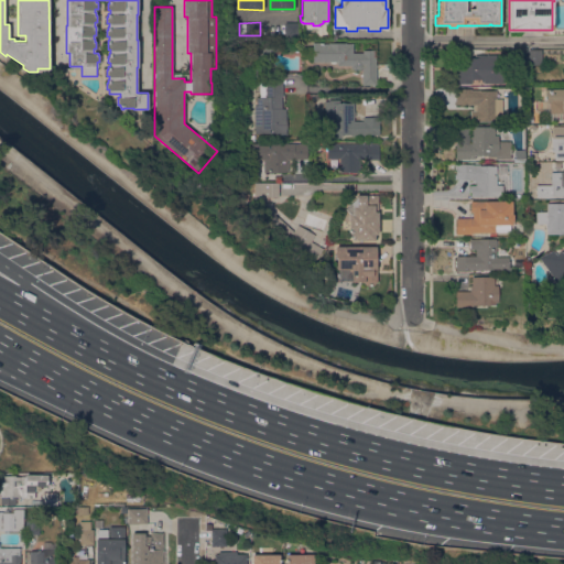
[(299,22),(299,38),(286,38),(286,22),(299,22)]
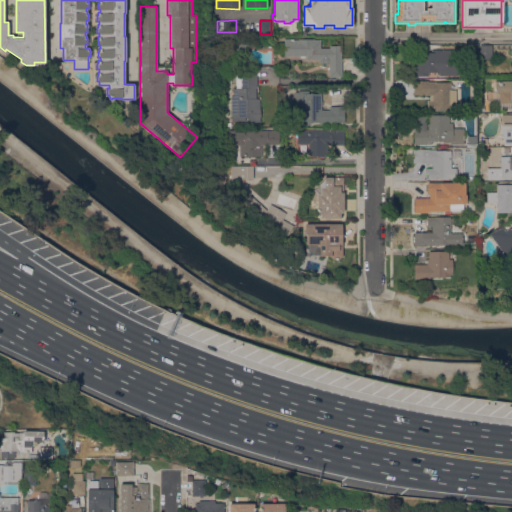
[(251,43),(247,52),(236,49),(240,38),(251,37),(251,43)]
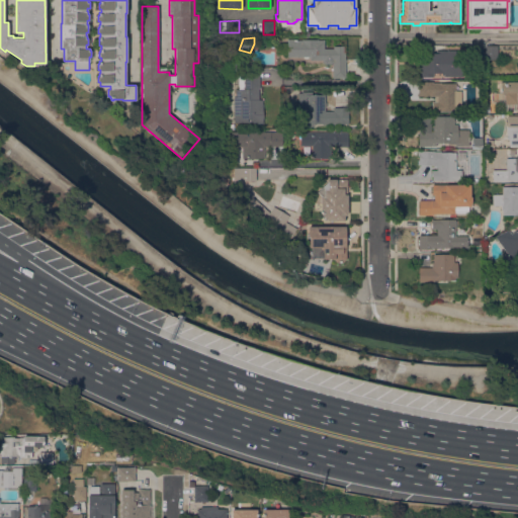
[(325,39),(325,48),(333,49),(333,46),(346,46),(346,78),(333,77),(333,64),(325,64),(323,62),(323,60),(311,60),(311,57),(287,57),(287,52),(286,52),(286,44),(287,44),(287,39),(325,39)]
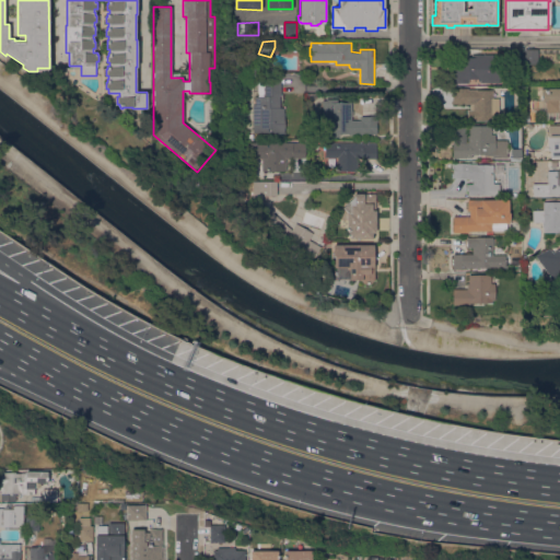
[(520,63),(505,63),(505,49),(518,49),(520,63)]
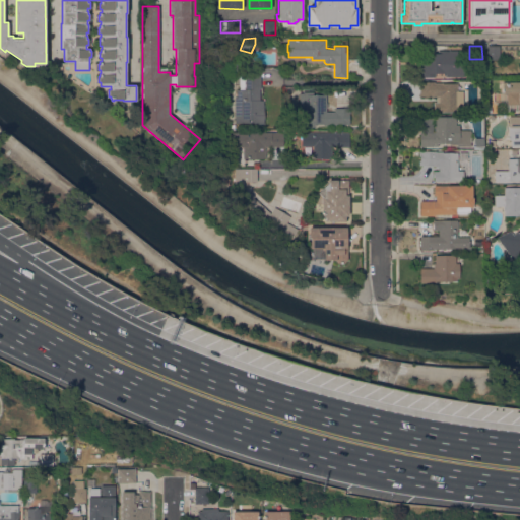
[(486,59),(486,46),(500,46),(500,59),(486,59)]
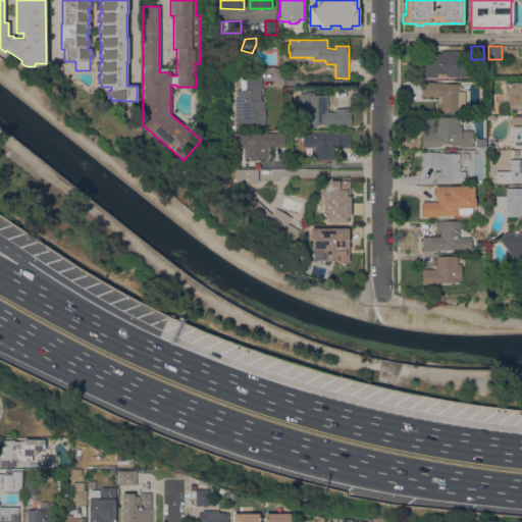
[(467,50),(466,76),(447,76),(447,73),(436,73),(436,77),(424,77),(424,75),(423,75),(423,68),(422,68),(422,53),(439,53),(439,50),(467,50)]
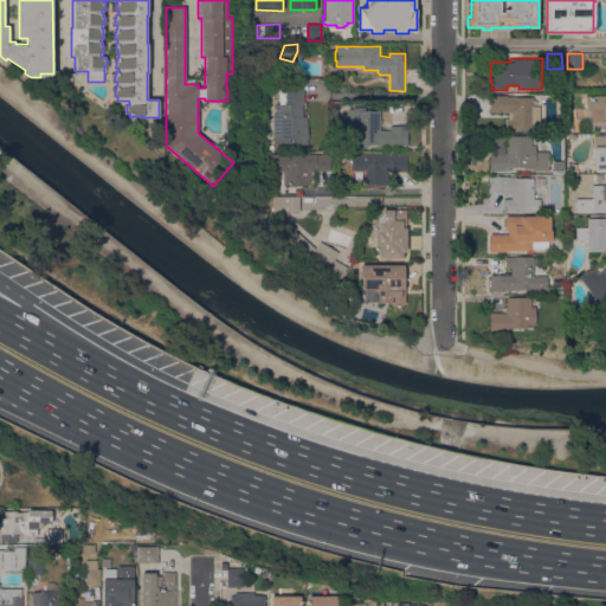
[(304,84),(304,103),(303,103),(303,116),(308,116),(308,144),(275,144),(274,114),(276,114),(276,104),(285,104),(285,84),(304,84)]
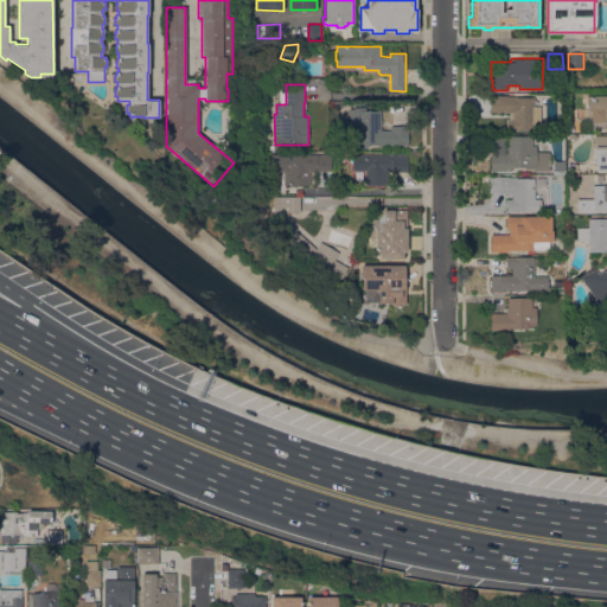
[(534,106),(541,106),(540,123),(534,123),(534,131),(505,129),(506,119),(509,119),(509,113),(489,112),(489,109),(490,109),(490,98),(487,98),(487,95),(508,95),(508,96),(534,97),(534,106)]
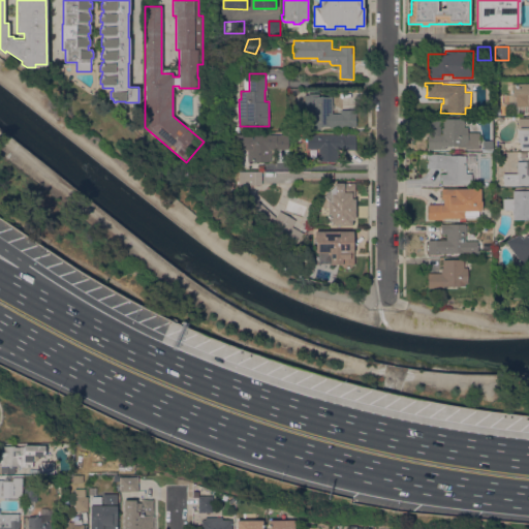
[(510,87),(510,83),(528,83),(528,103),(526,103),(526,104),(515,104),(515,94),(512,94),(512,87),(510,87)]
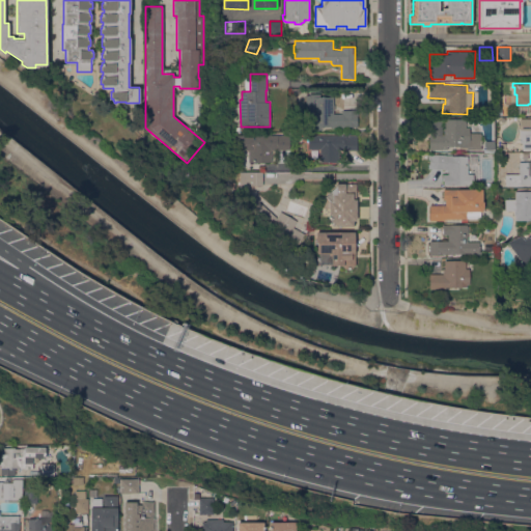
[(295,96),(290,96),(290,88),(299,88),(299,92),(295,96)]
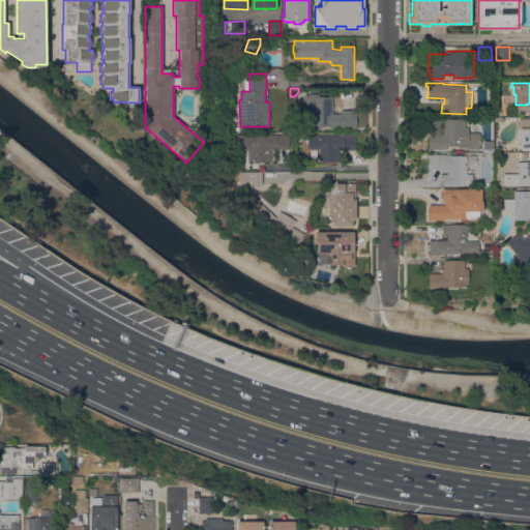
[(311,95),(311,93),(319,93),(319,96),(332,96),(332,114),(342,114),(342,110),(357,110),(357,115),(356,115),(356,126),(354,126),(354,125),(339,125),(339,127),(330,127),(330,126),(322,126),(322,127),(321,127),(321,129),(315,129),(315,126),(304,125),(304,95),(311,95)]
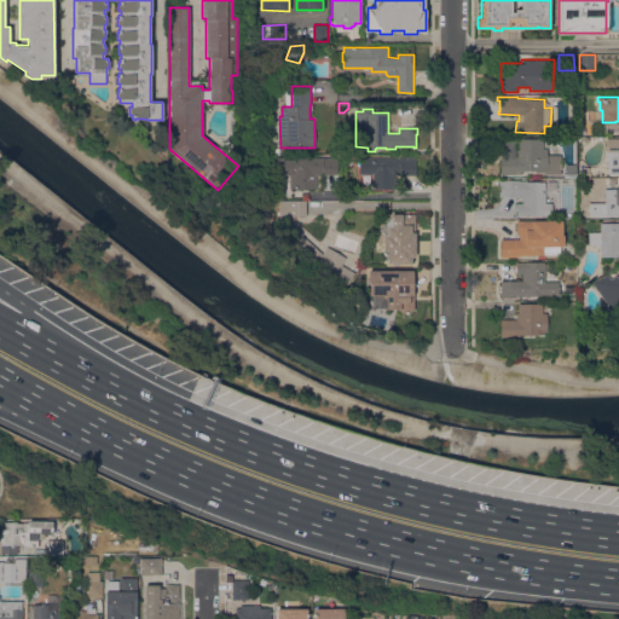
[(514,138),(514,156),(516,156),(516,138),(543,138),(543,139),(551,139),(551,150),(547,150),(547,155),(560,155),(561,174),(544,174),(544,172),(533,172),(533,171),(520,171),(520,174),(499,174),(499,138),(514,138)]
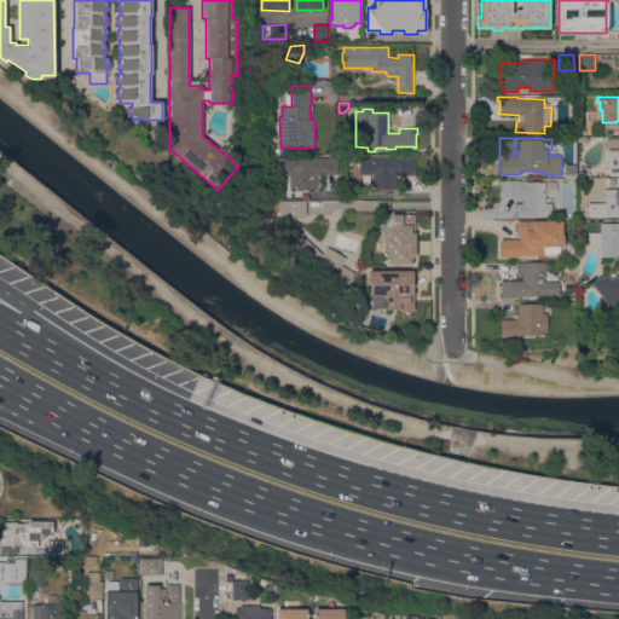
[(618,174),(608,174),(608,166),(605,166),(605,150),(606,150),(605,139),(618,138),(618,174)]
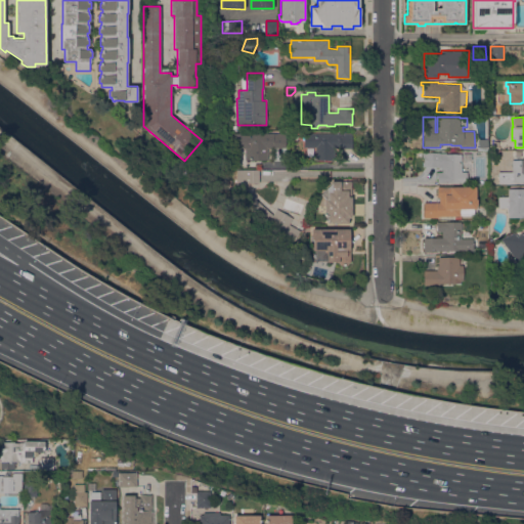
[(245,160),(245,147),(232,147),(232,133),(286,133),(286,147),(267,147),(267,159),(245,160)]
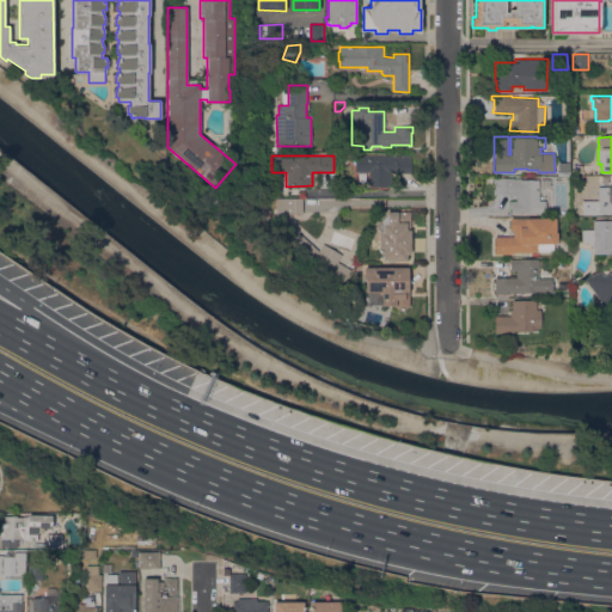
[(411,172),(391,173),(391,187),(368,187),(368,171),(355,171),(355,155),(411,155),(411,172)]
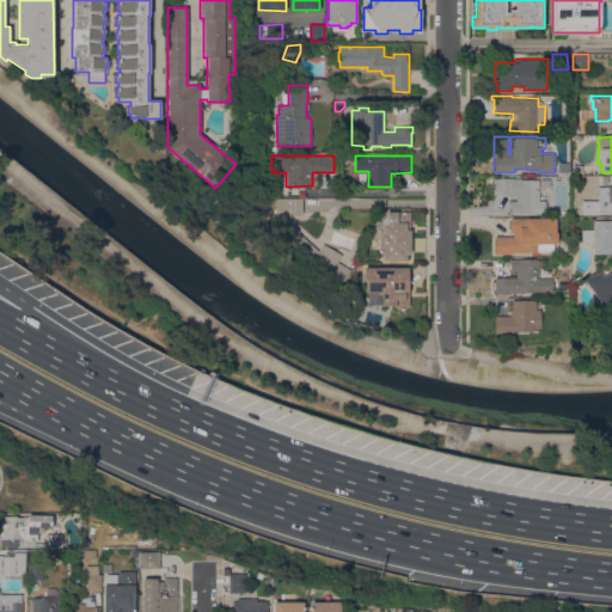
[(569,163),(569,172),(558,172),(558,163),(569,163)]
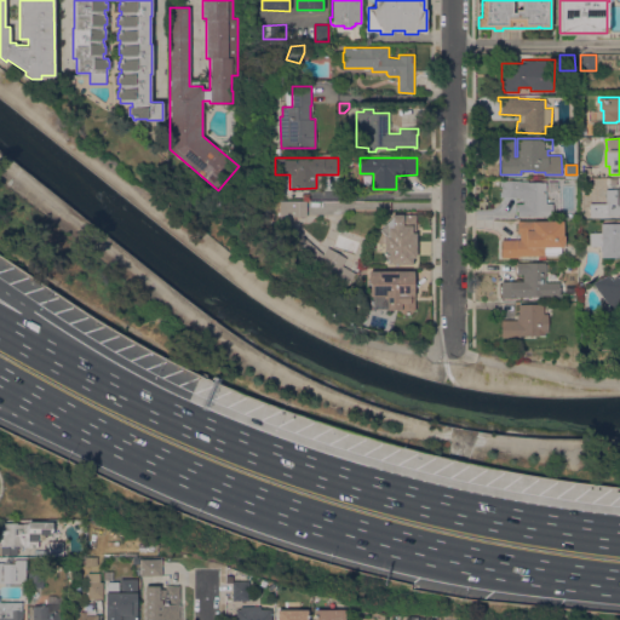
[(517,204),(522,204),(522,197),(515,197),(515,196),(499,196),(499,191),(500,191),(500,185),(499,185),(499,181),(504,181),(504,178),(511,178),(511,181),(518,181),(527,181),(527,182),(545,182),(545,204),(552,204),(552,216),(517,216),(517,204)]
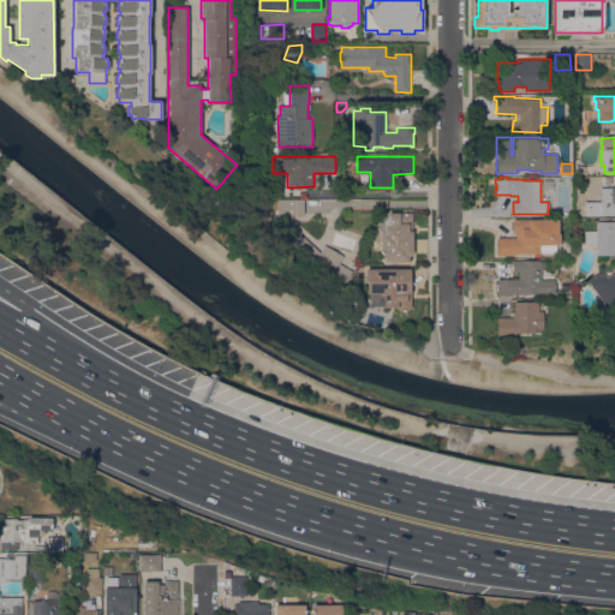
[(614,214),(601,215),(601,202),(591,202),(591,189),(599,189),(599,187),(611,187),(611,186),(614,186),(614,181),(614,214)]
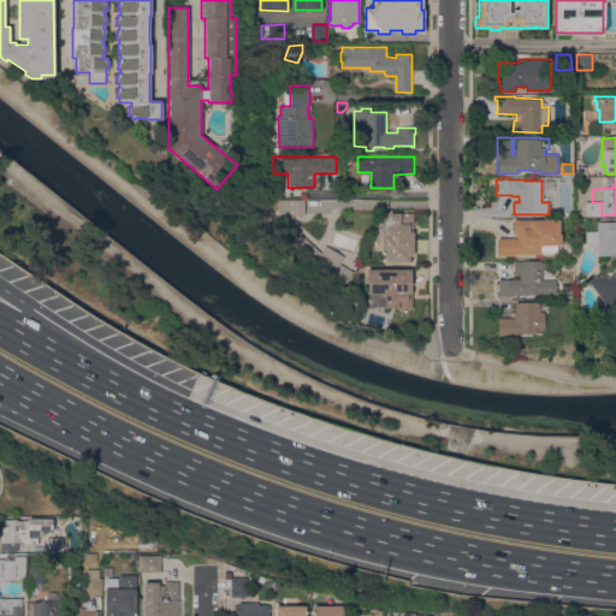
[(304,199),(304,214),(292,214),(292,219),(278,219),(278,199),(304,199)]
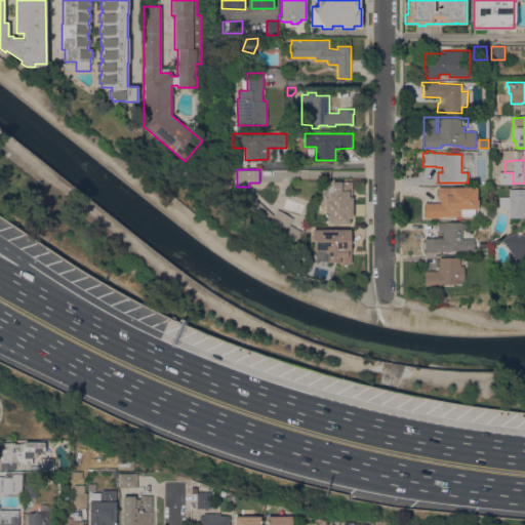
[(331,183),(352,182),(353,217),(349,217),(349,223),(328,224),(328,216),(325,216),(325,205),(321,205),(320,195),(331,185),(331,183)]
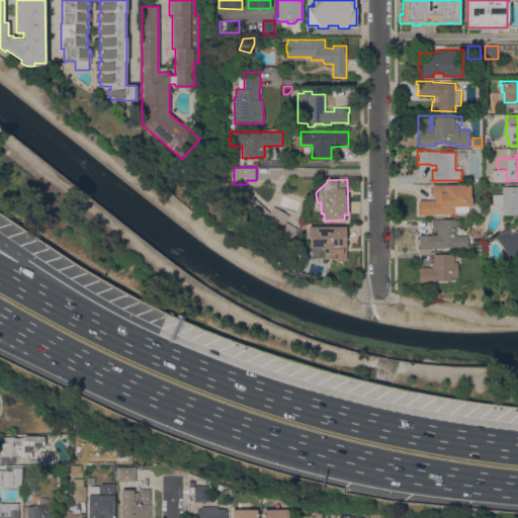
[(447,184),(469,184),(470,196),(470,203),(469,203),(469,205),(467,205),(467,212),(454,212),(454,213),(433,213),(433,214),(419,216),(418,200),(433,199),(433,195),(432,195),(431,184),(447,184)]
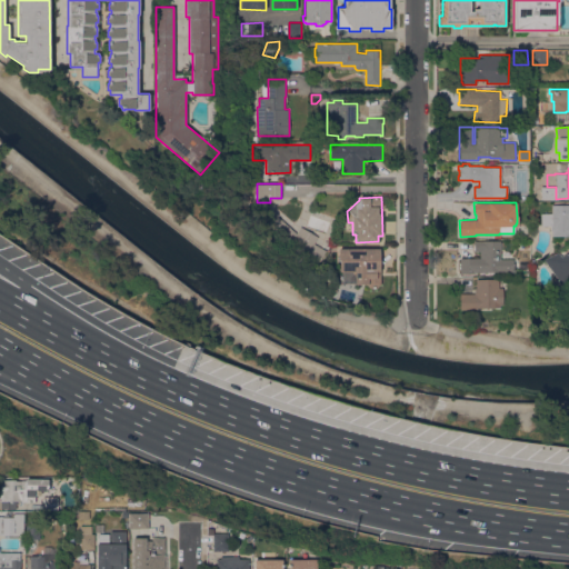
[(568,236),(551,236),(551,230),(550,230),(550,226),(540,226),(540,213),(551,213),(551,205),(568,205),(568,236)]
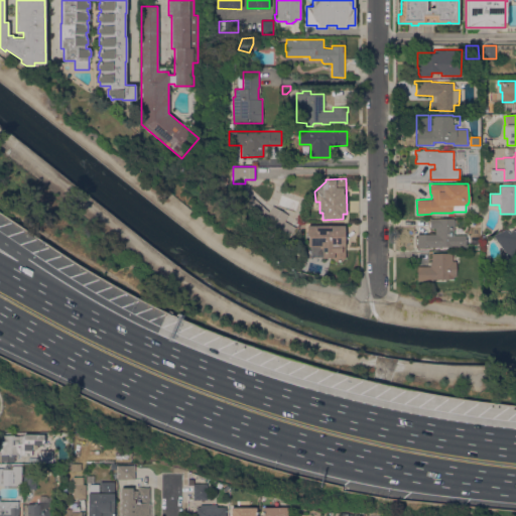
[(253,195),(252,196),(269,212),(272,205),(288,214),(284,221),(295,227),(287,241),(260,225),(233,201),(244,186),(253,195)]
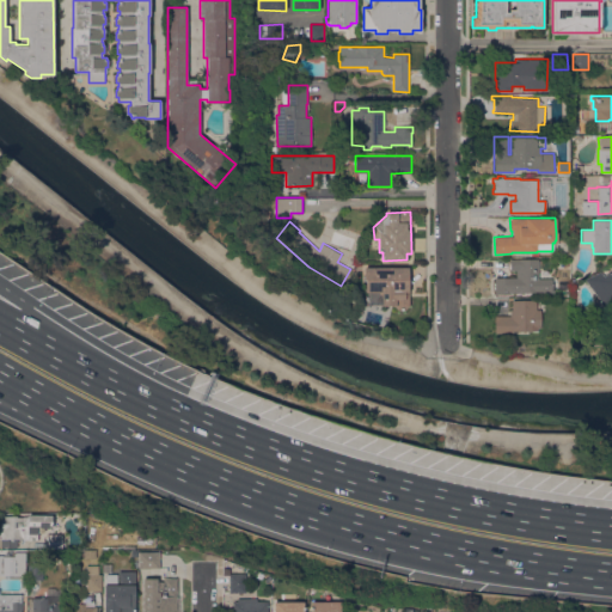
[(538,261),(539,261),(539,269),(538,269),(538,279),(551,279),(552,293),(510,293),(510,294),(494,294),(494,277),(516,277),(516,270),(510,270),(510,259),(538,258),(538,261)]
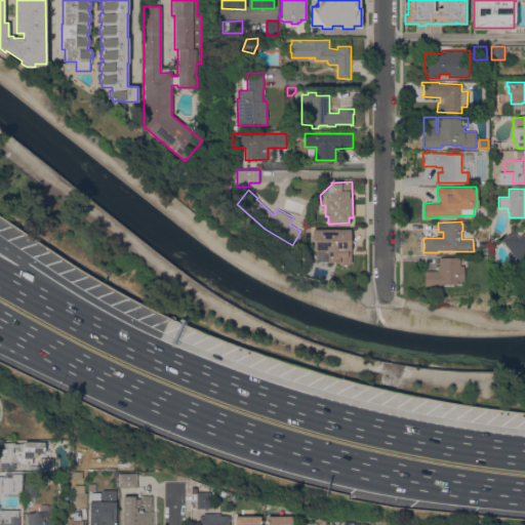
[(350,229),(351,261),(347,266),(341,266),(338,263),(327,261),(327,250),(313,250),(313,237),(312,237),(312,229),(350,229)]
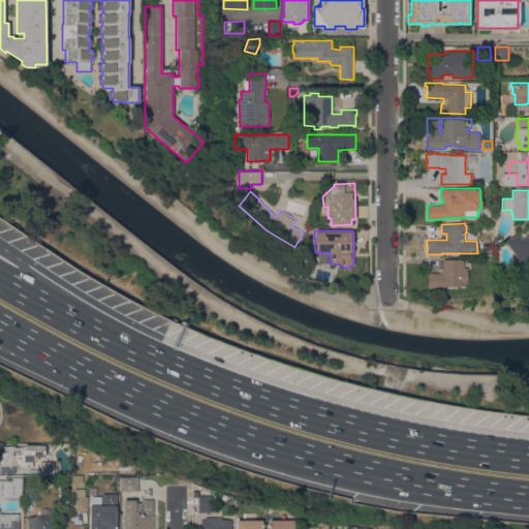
[(519,235),(521,239),(528,232),(528,263),(525,268),(505,241),(519,235)]
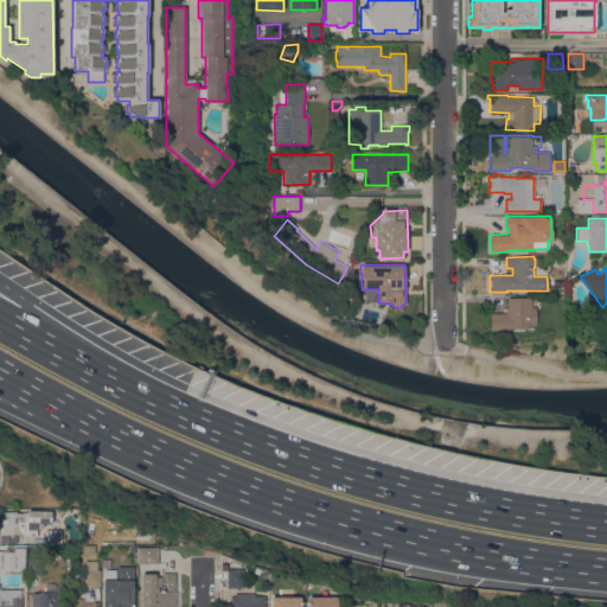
[(505,328),(505,330),(491,331),(490,313),(506,313),(506,307),(508,307),(508,298),(531,298),(531,307),(536,307),(536,325),(534,325),(534,328),(505,328)]
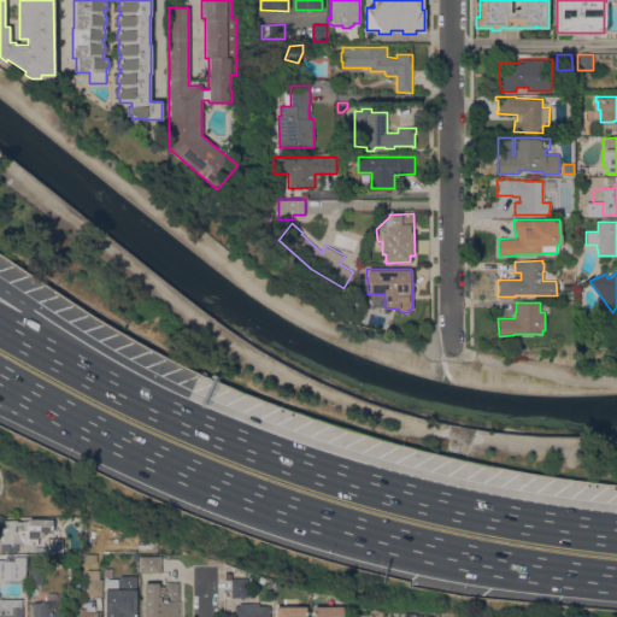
[(1,519),(16,519),(16,521),(28,521),(28,518),(52,518),(52,530),(46,532),(46,536),(37,536),(37,544),(28,544),(28,542),(17,544),(17,552),(1,552),(0,544),(0,532),(1,532),(1,519)]
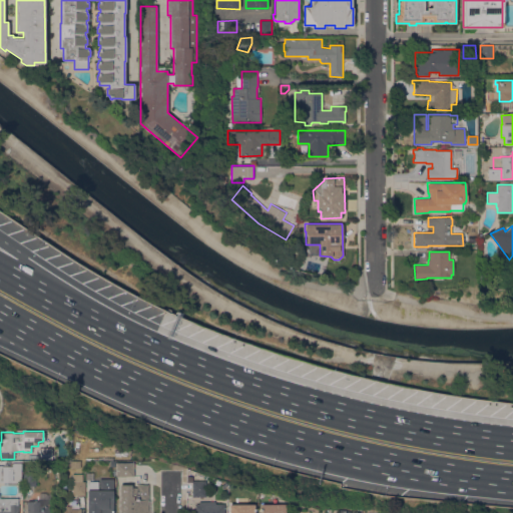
[(51,460),(39,460),(40,447),(51,447),(51,460)]
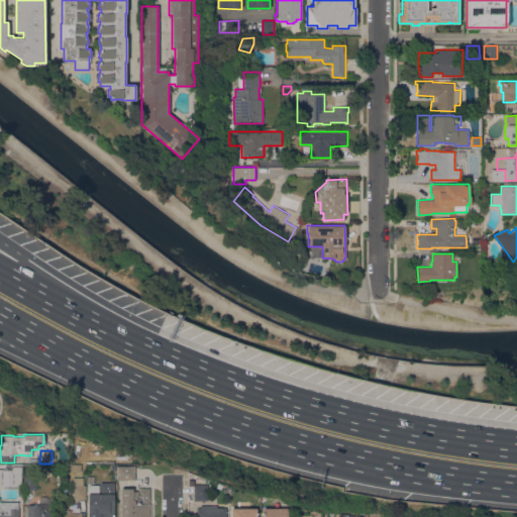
[(117,480),(117,466),(134,466),(134,480),(117,480)]
